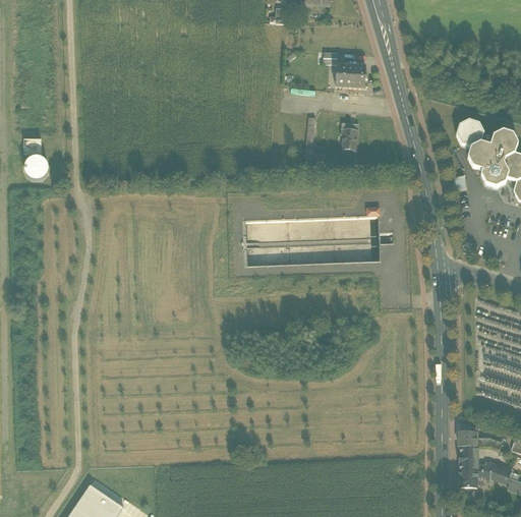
[(276,22),(285,22),(285,7),(276,7),(276,22)]
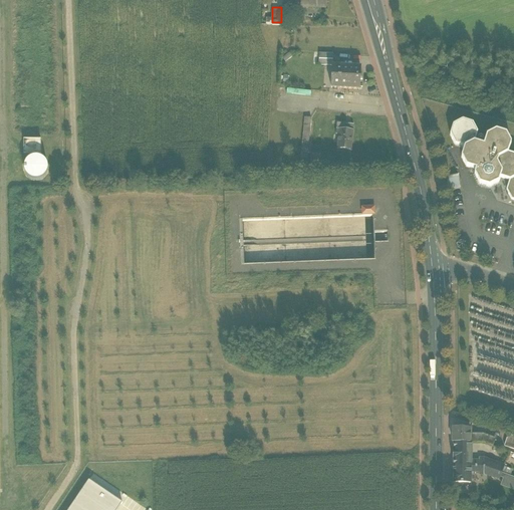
[(289,50),(282,55),(285,59),(292,54),(289,50)]
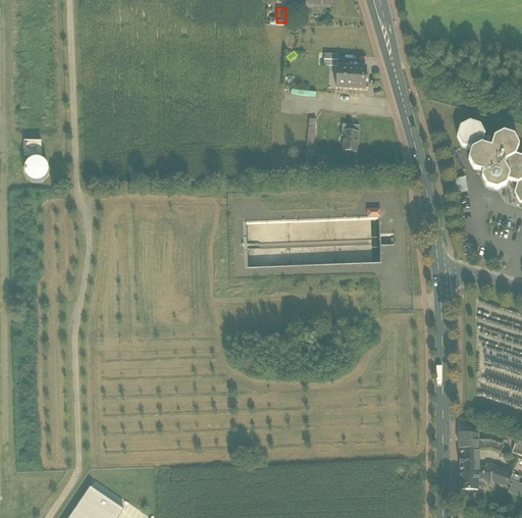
[(338,90),(343,90),(343,87),(365,88),(366,65),(337,63),(336,87),(338,87),(338,90)]
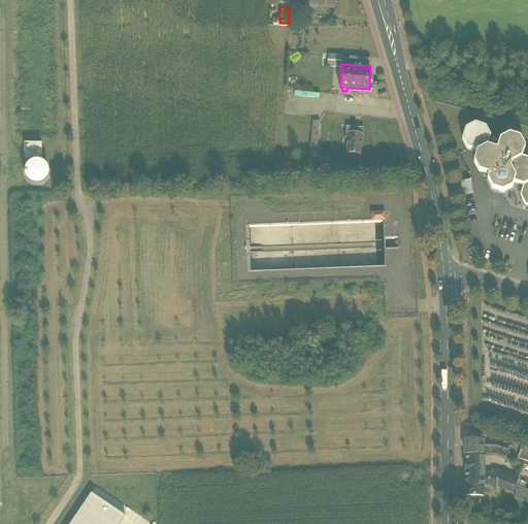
[(525,201),(527,202),(527,156),(522,154),(525,144),(520,134),(509,131),(500,136),(497,146),(487,143),(490,133),(486,124),(475,121),(465,125),(462,135),(467,145),(476,149),(473,158),(479,168),(489,171),(487,176),(492,186),(502,189),(513,184),(514,179),(523,182),(520,192),(525,201)]
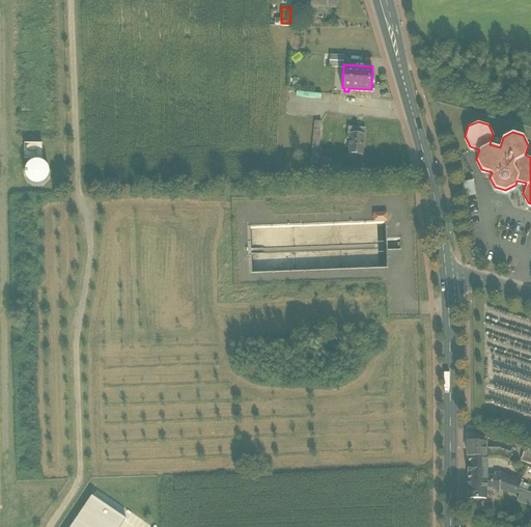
[(364,132),(347,130),(346,136),(350,136),(348,150),(363,153),(364,132)]
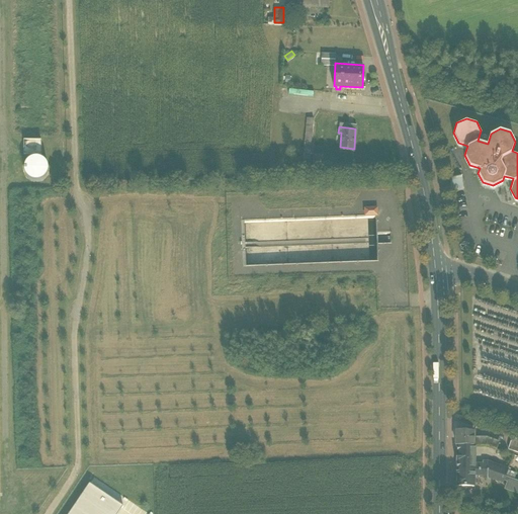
[(41,138),(23,137),(23,152),(41,152),(41,138)]
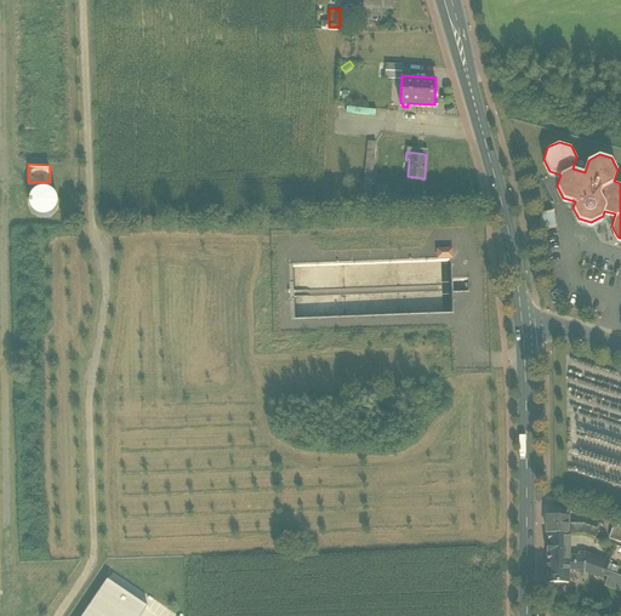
[(33,209),(43,214),(51,211),(57,203),(56,193),(50,187),(40,186),(32,190),(29,200),(33,209)]
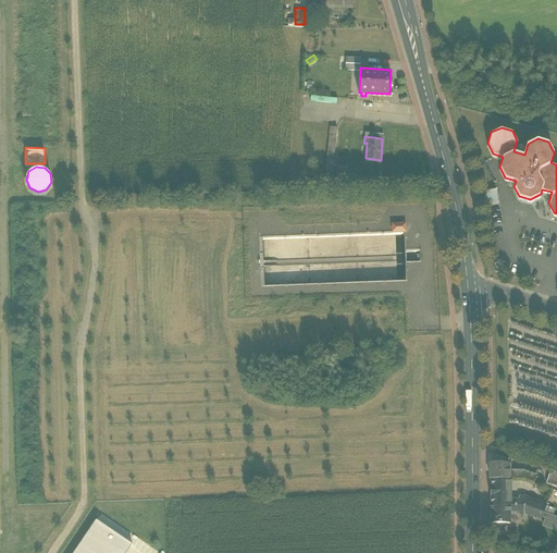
[(484,187),(485,203),(498,201),(497,186),(484,187)]
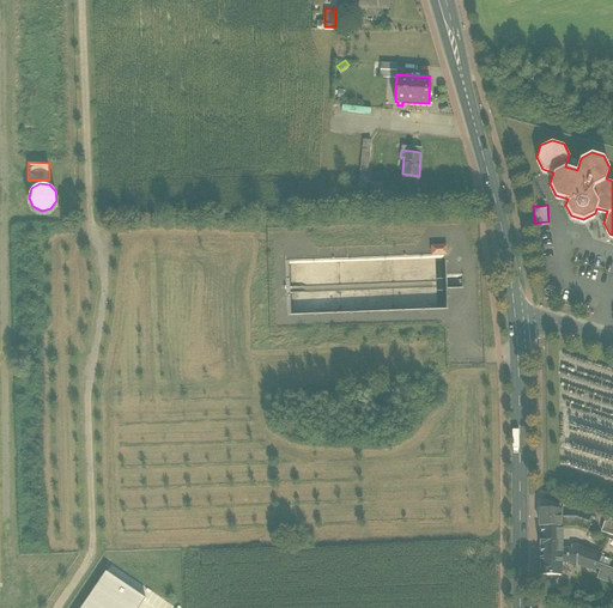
[(540,524),(562,524),(562,515),(562,508),(550,508),(550,506),(540,506),(540,524)]
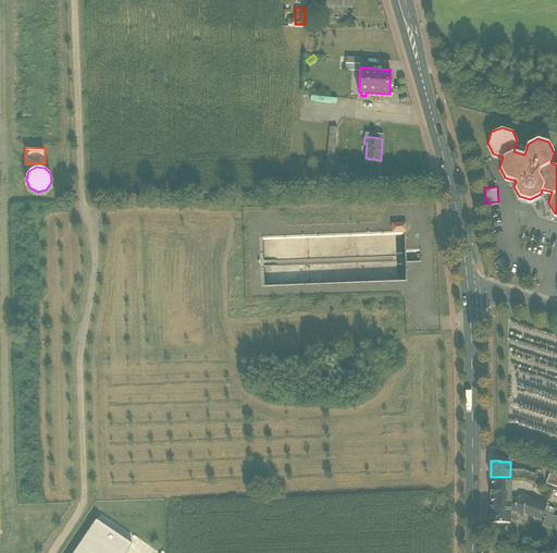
[(523,468),(510,468),(510,477),(523,477),(523,468)]
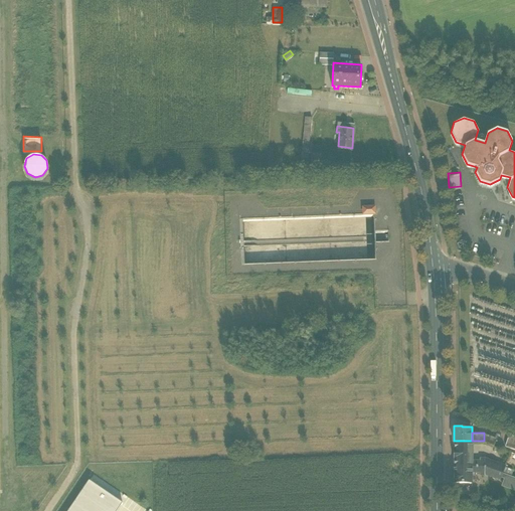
[(484,433),(484,441),(492,444),(495,437),(484,433)]
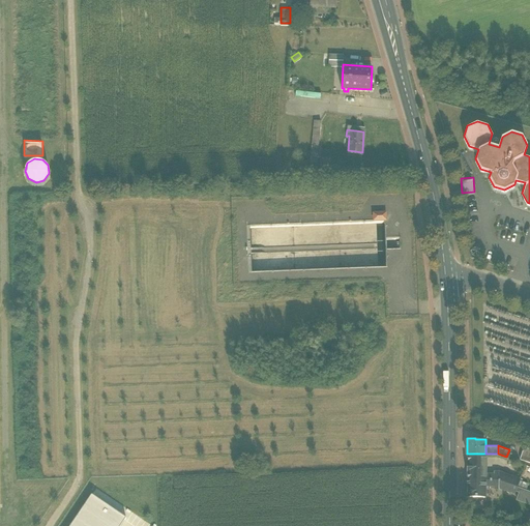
[(520,455),(529,458),(529,447),(523,445),(520,455)]
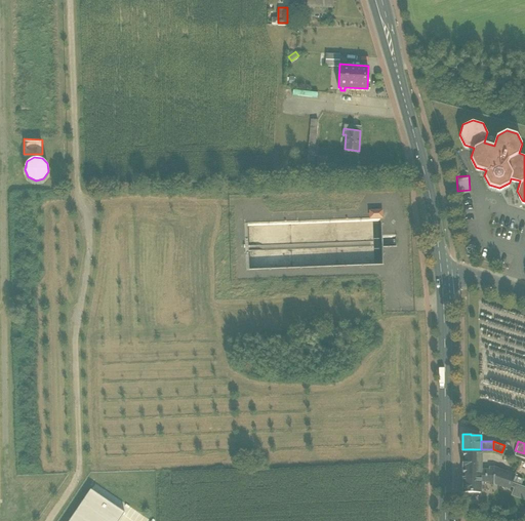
[(462,474),(481,474),(481,468),(481,456),(462,456),(462,467),(462,474)]
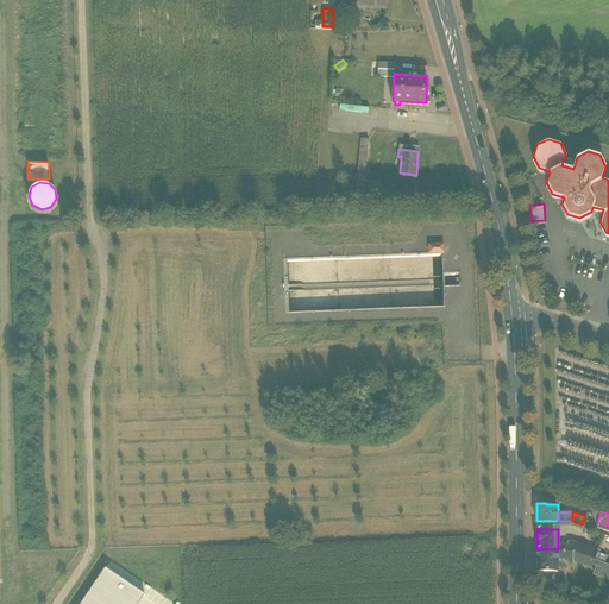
[(597,549),(573,541),(572,541),(572,549),(594,557),(597,549)]
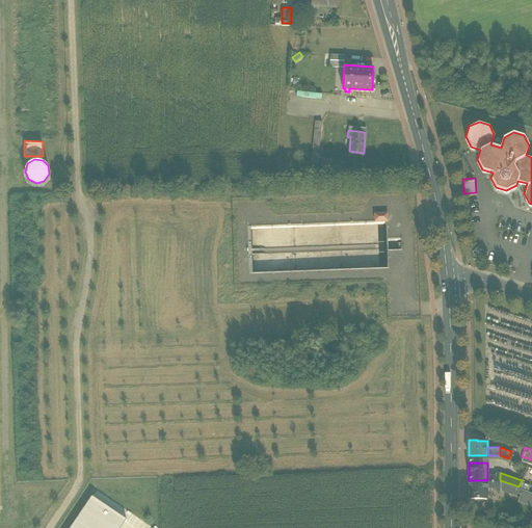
[(487,497),(487,485),(487,480),(469,480),(469,486),(469,497),(487,497)]
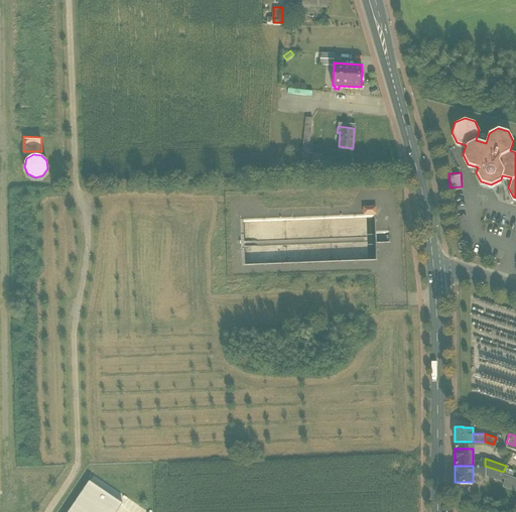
[(502,477),(503,472),(485,466),(473,466),(473,471),(481,471),(481,474),(486,474),(486,473),(501,479),(502,477)]
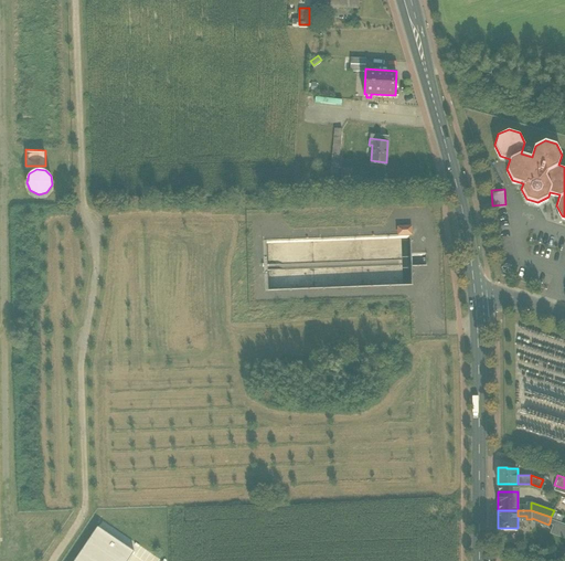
[(551,531),(564,535),(564,526),(554,522),(553,524),(551,531)]
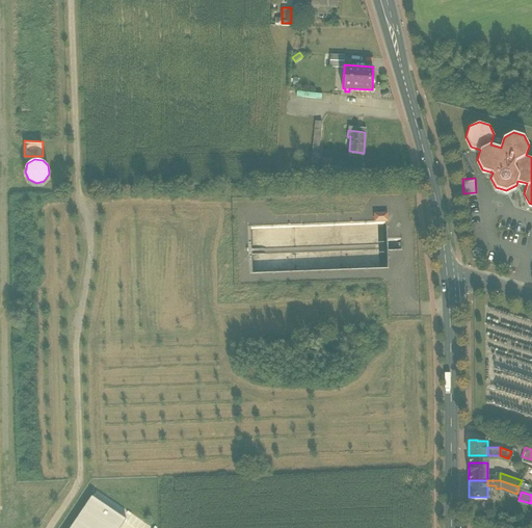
[(92,494),(69,527),(118,527),(127,518),(92,494)]
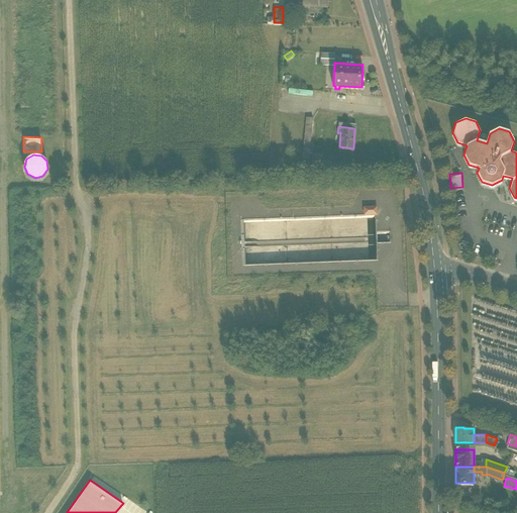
[(115,489),(112,494),(124,502),(127,496),(115,489)]
